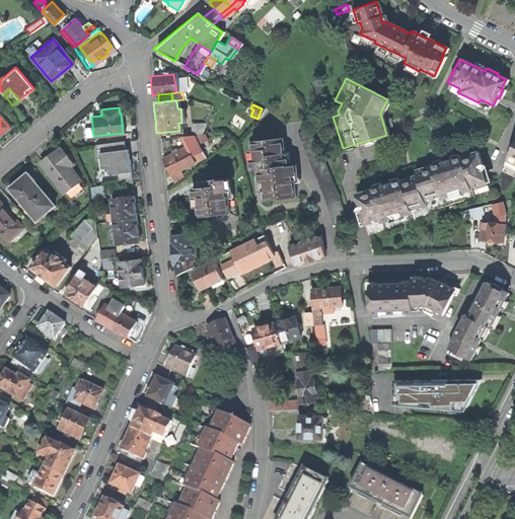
[(188,122),(189,135),(191,135),(199,134),(202,124),(188,122)]
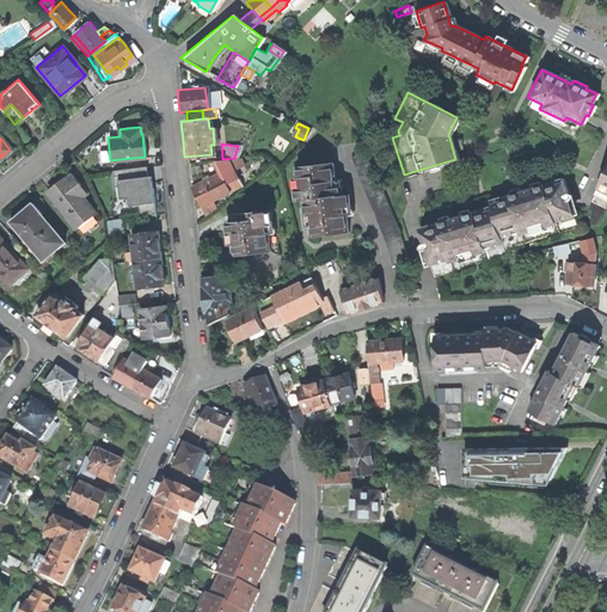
[(378,231),(381,243),(398,238),(396,231),(363,151),(347,157),(378,231)]
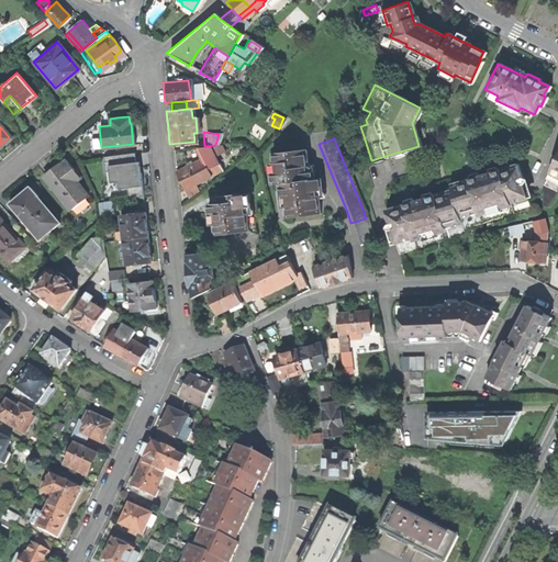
[(194,147),(200,159),(204,169),(215,164),(207,146),(204,146),(194,147)]
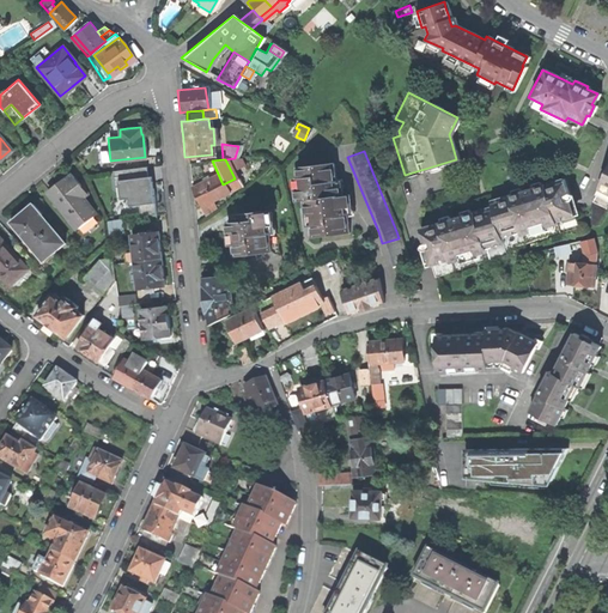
[(309,225),(310,236),(346,232),(344,214),(347,214),(346,204),(345,194),(339,194),(338,180),(333,181),(330,163),(295,167),(296,178),(298,178),(299,188),(292,188),(293,200),(301,200),(303,216),(309,216),(310,224),(309,225)]
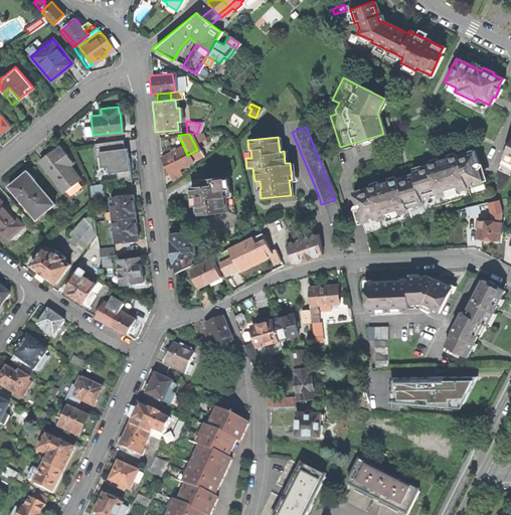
[(510,137),(495,168),(510,176),(510,137)]
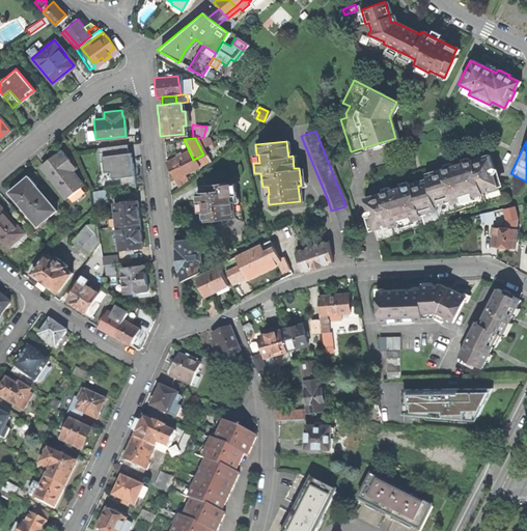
[(139,184),(135,144),(100,147),(103,176),(120,174),(121,186),(139,184)]
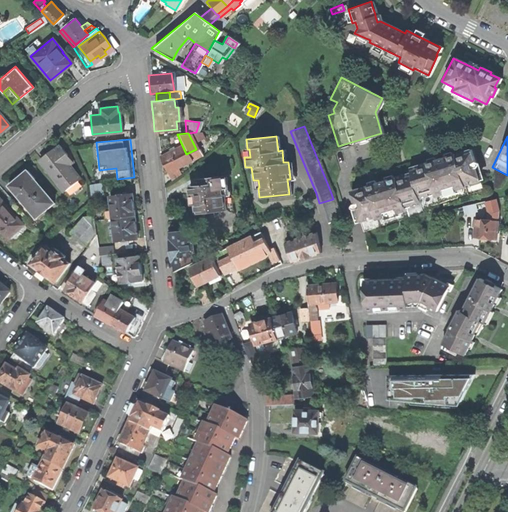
[(63,157),(66,155),(59,145),(55,148),(55,147),(46,153),(38,160),(62,191),(79,178),(68,164),(63,157)]
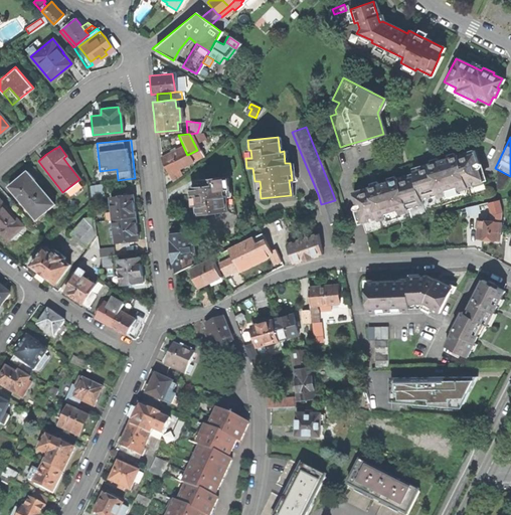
[(163,166),(167,173),(175,169),(191,161),(187,155),(183,146),(159,158),(163,166)]
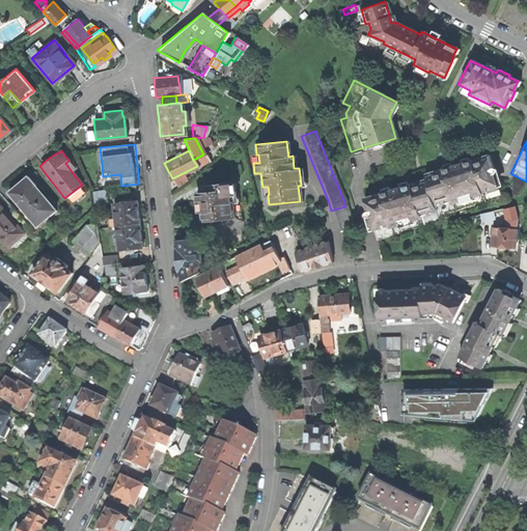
[(204,155),(203,155),(193,160),(197,166),(202,164),(206,160),(204,155)]
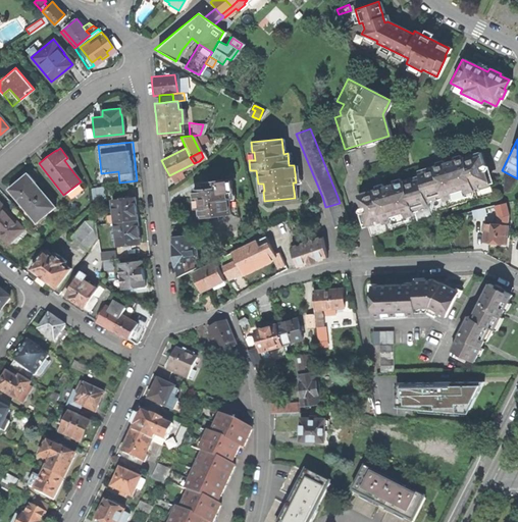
[(448,160),(415,170),(416,175),(422,195),(429,193),(434,197),(439,196),(441,200),(448,198),(450,195),(462,191),(465,193),(471,191),(470,186),(475,185),(478,177),(484,175),(477,152),(448,160)]
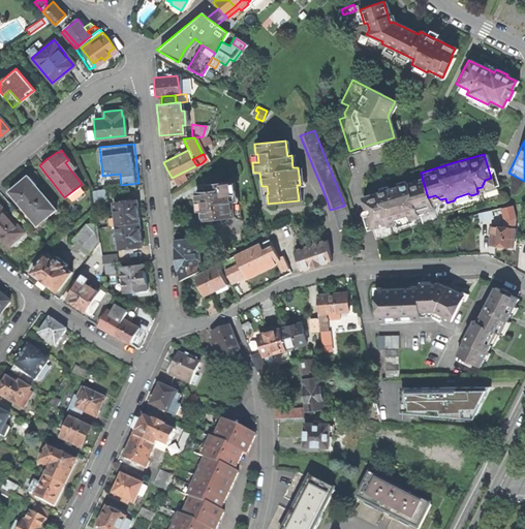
[(68,160),(65,162),(70,169),(74,167),(68,160)]
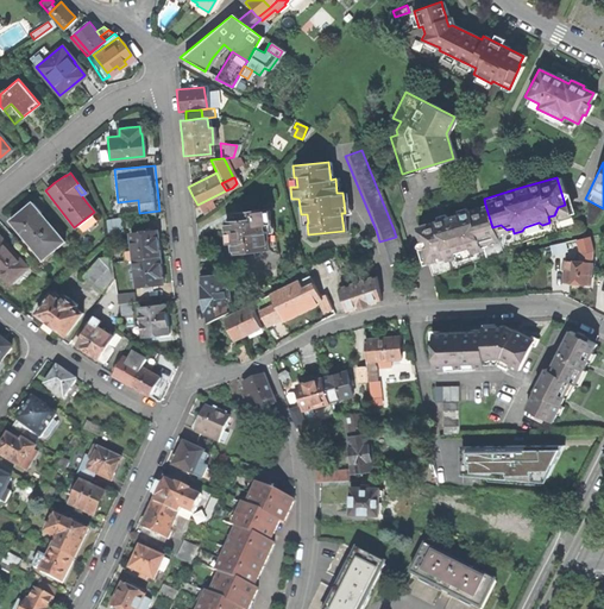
[(207,200),(197,205),(201,213),(211,207),(207,200)]
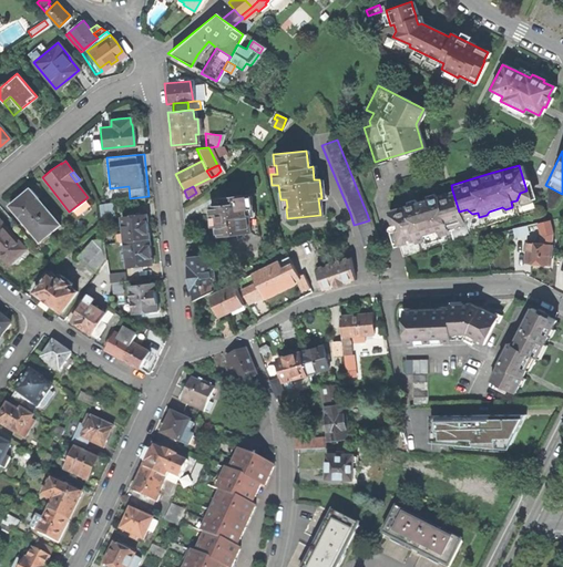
[(47,232),(48,233),(58,225),(39,202),(40,200),(29,187),(18,196),(8,205),(20,220),(37,239),(47,232)]
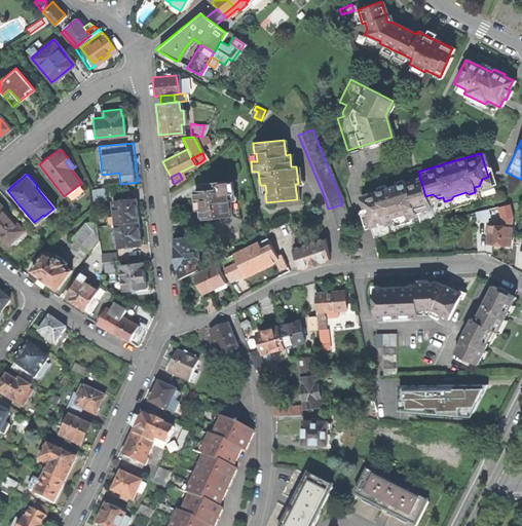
[(426,201),(425,196),(419,177),(385,187),(357,195),(365,220),(371,218),(377,222),(382,220),(383,225),(390,223),(392,220),(405,217),(407,218),(414,216),(413,211),(417,210),(421,203),(426,201)]
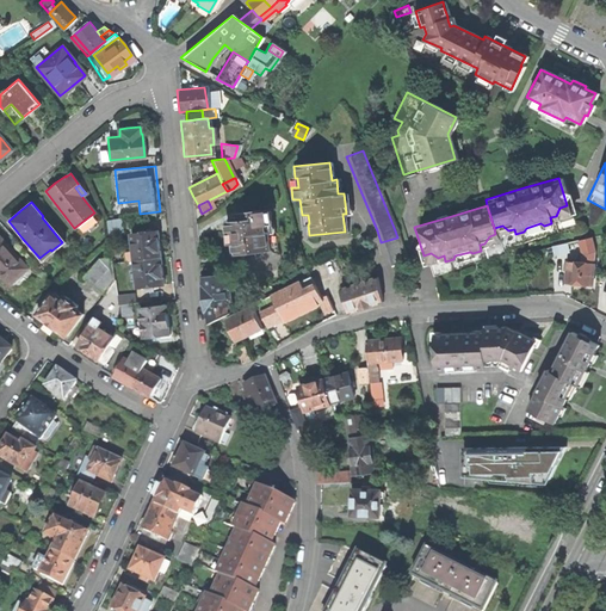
[(229,244),(230,255),(266,251),(263,226),(267,224),(266,209),(233,214),(234,221),(222,222),(223,234),(229,234),(230,239),(230,242),(229,244)]
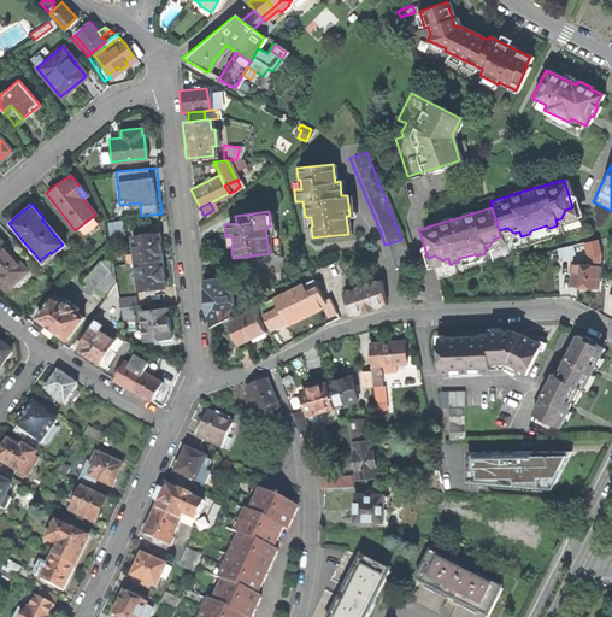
[(110,236),(125,234),(123,218),(107,222),(110,236)]
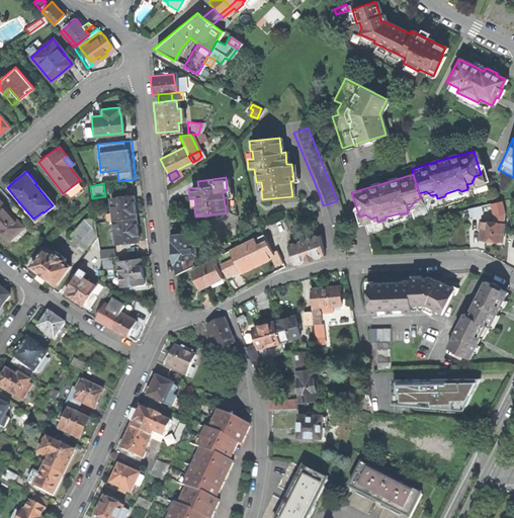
[(112,221),(135,219),(134,206),(133,196),(122,197),(118,197),(110,198),(112,221)]
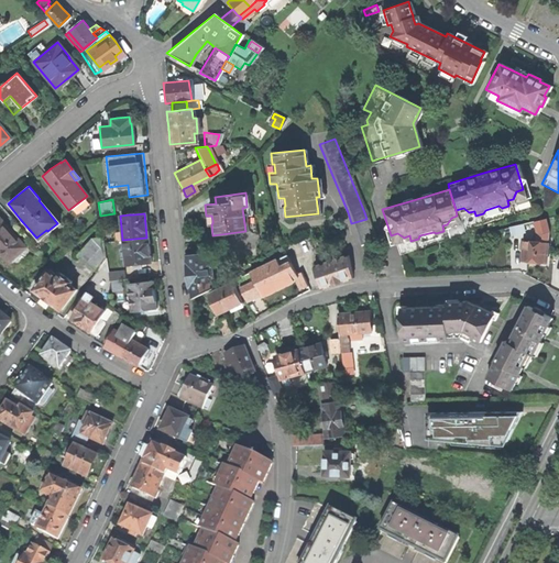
[(32,244),(47,231),(46,230),(36,238),(20,219),(14,223),(32,244)]
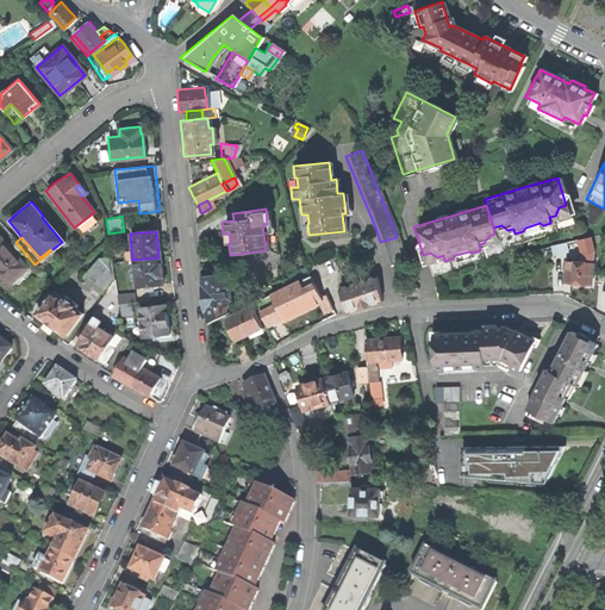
[(382,250),(399,244),(397,237),(380,242),(382,250)]
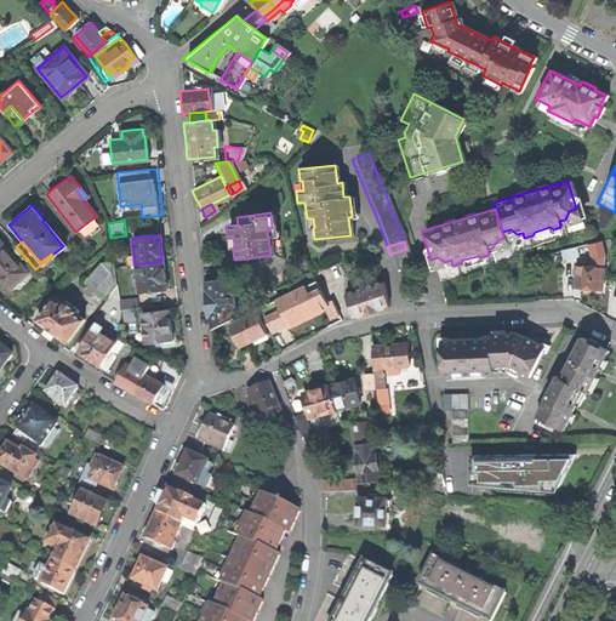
[(598,241),(587,244),(588,252),(589,257),(588,267),(599,267),(600,255),(598,241)]
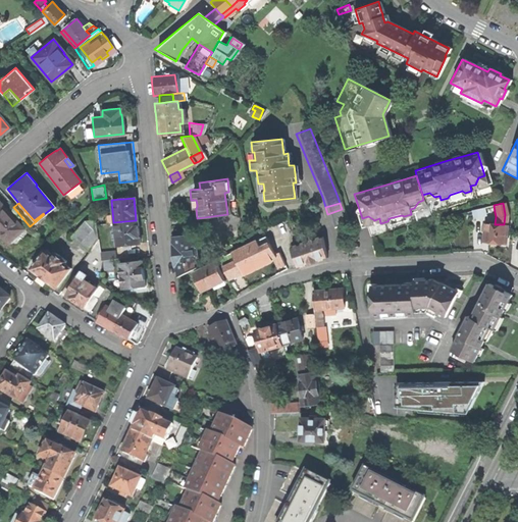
[(0,236),(6,243),(21,228),(0,204),(0,236)]
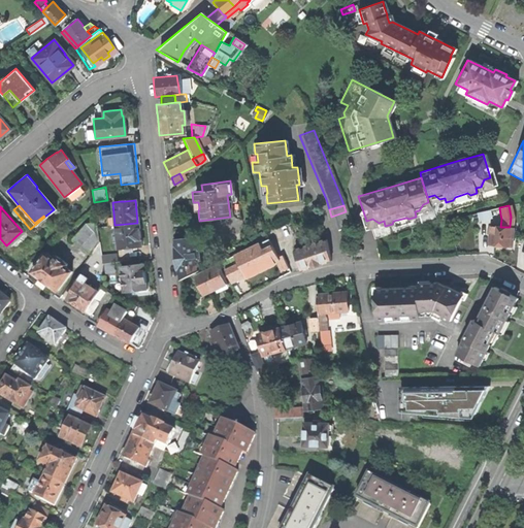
[(499,207),(473,213),(476,221),(500,215),(499,207)]
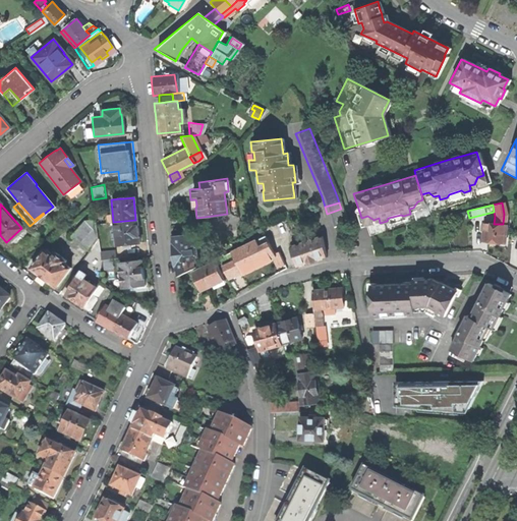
[(108,222),(106,209),(100,210),(101,223),(108,222)]
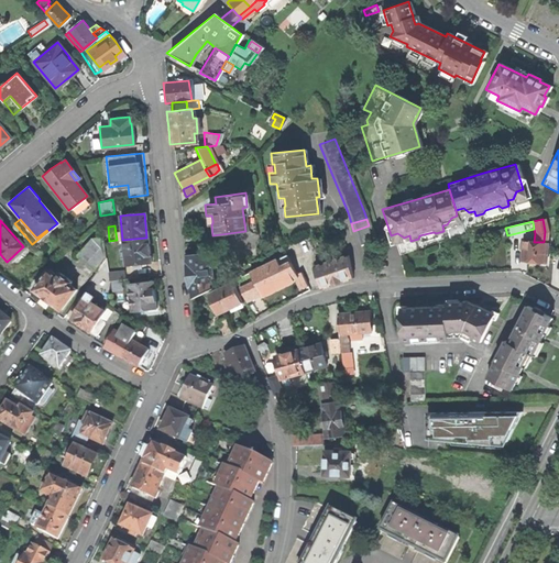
[(373,241),(369,225),(353,231),(358,245),(373,241)]
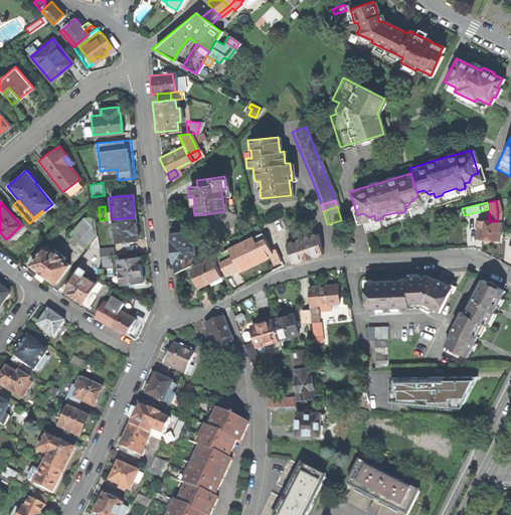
[(88,247),(96,235),(94,221),(94,217),(83,218),(69,233),(88,247)]
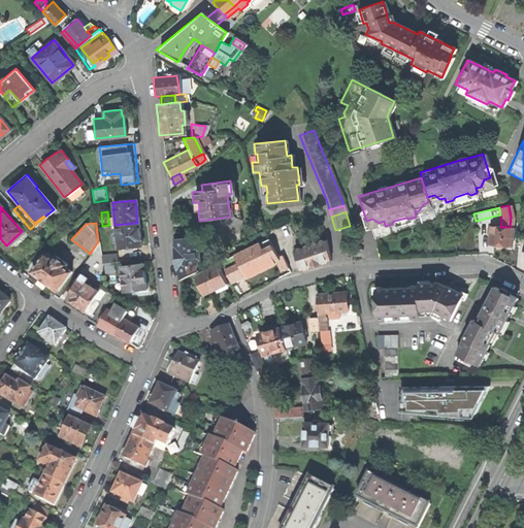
[(118,249),(124,248),(130,246),(140,245),(138,233),(137,223),(115,225),(116,232),(117,242),(118,249)]
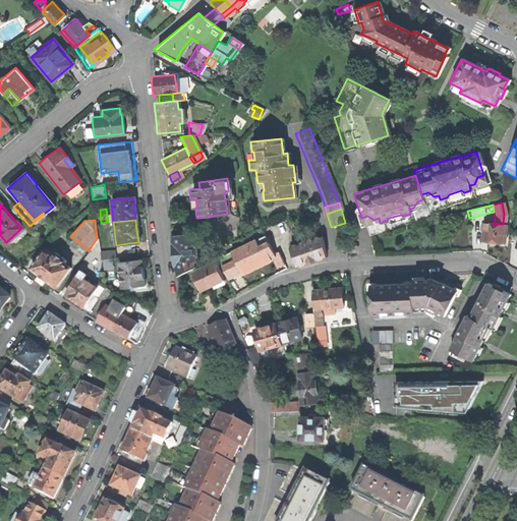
[(501,243),(503,224),(494,224),(481,223),(480,240),(491,242),(501,243)]
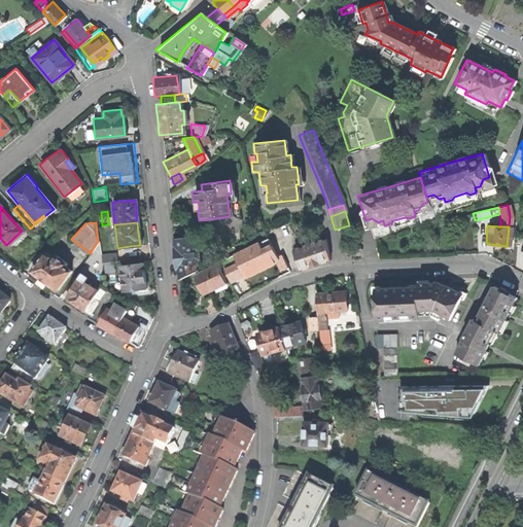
[(173,258),(176,280),(196,271),(195,260),(197,259),(196,249),(194,249),(192,237),(171,240),(173,258)]
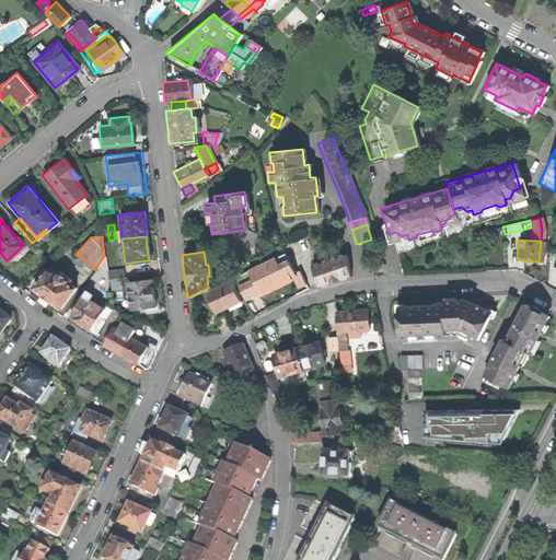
[(309,265),(317,287),(333,281),(348,277),(344,253),(309,265)]
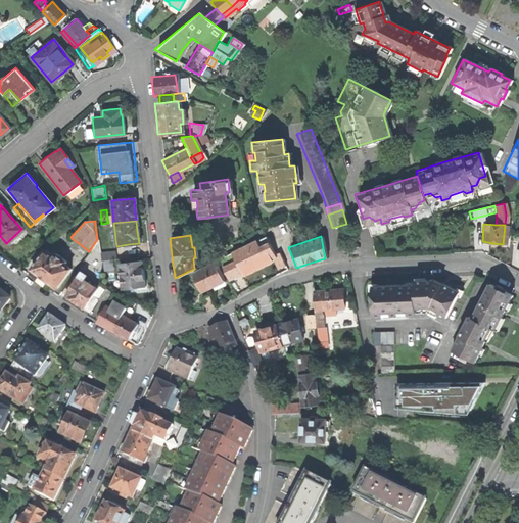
[(230,252),(241,275),(274,259),(263,237),(230,252)]
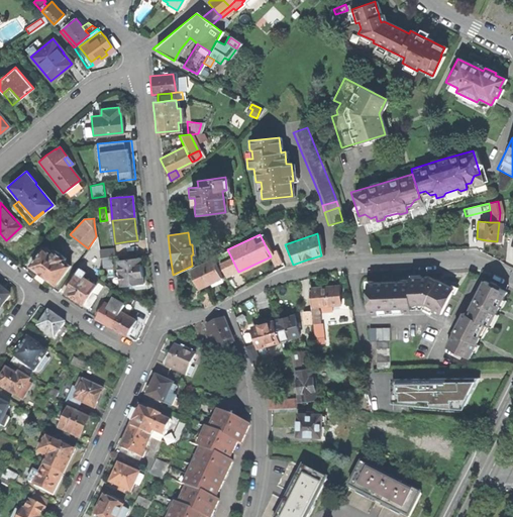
[(90,261),(98,264),(99,257),(99,249),(96,236),(88,248),(85,252),(91,256),(90,261)]
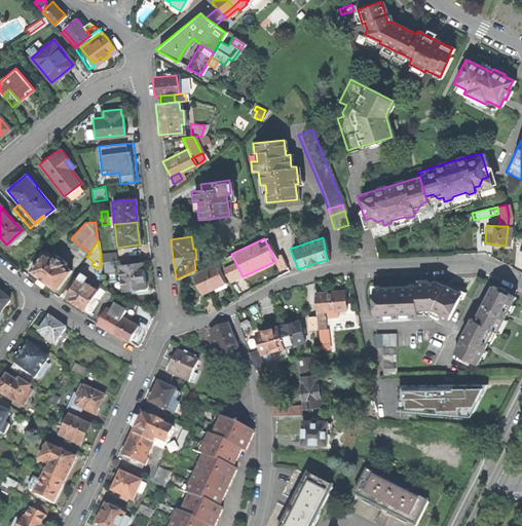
[(51,257),(53,254),(46,249),(44,252),(51,257)]
